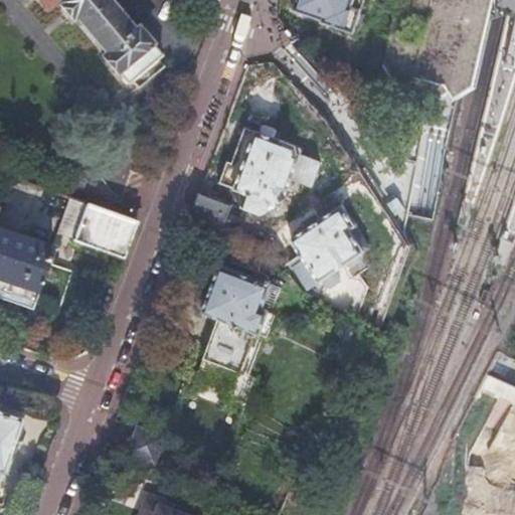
[(40,0),(45,7),(53,0),(58,0),(72,17),(75,14),(104,48),(101,51),(125,81),(158,52),(134,24),(130,27),(107,0),(40,0)]
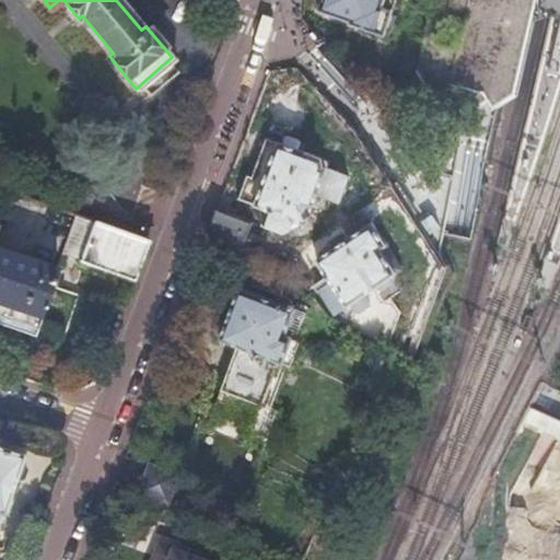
[(321,0),(318,9),(350,21),(350,23),(384,35),(393,10),(382,6),(384,0),(321,0)]
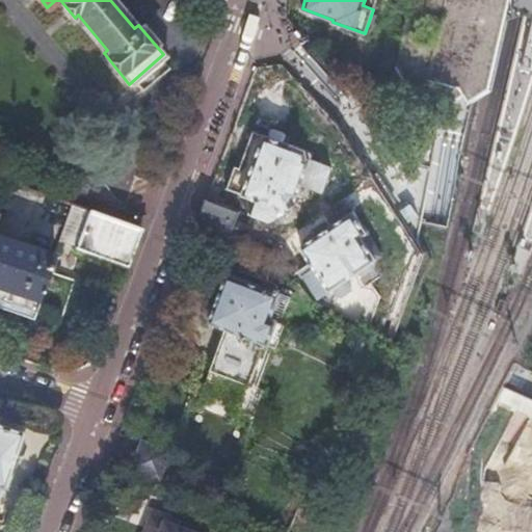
[(232,164),(223,185),(254,197),(248,211),(269,220),(273,218),(275,213),(273,207),(290,214),(299,185),(320,192),(329,167),(309,159),(311,152),(251,130),(237,166),(232,164)]
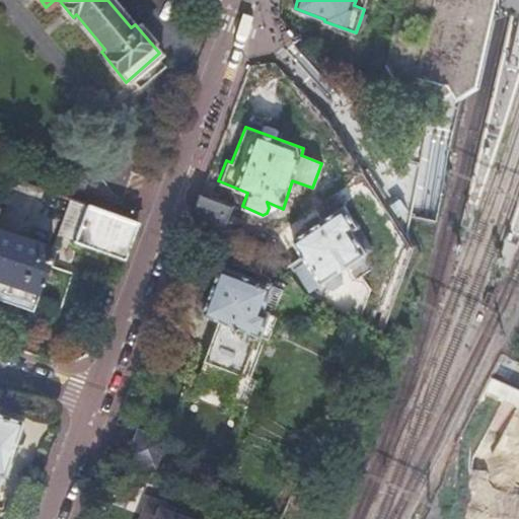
[(233,206),(199,193),(189,222),(213,220),(227,221),(233,206)]
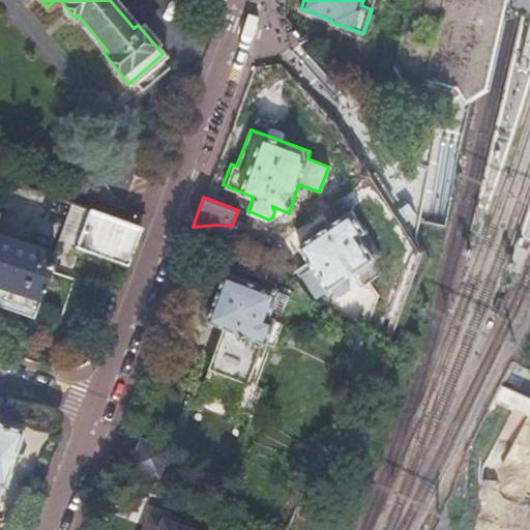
[(139,228),(70,202),(63,224),(80,229),(74,246),(124,265),(139,228)]
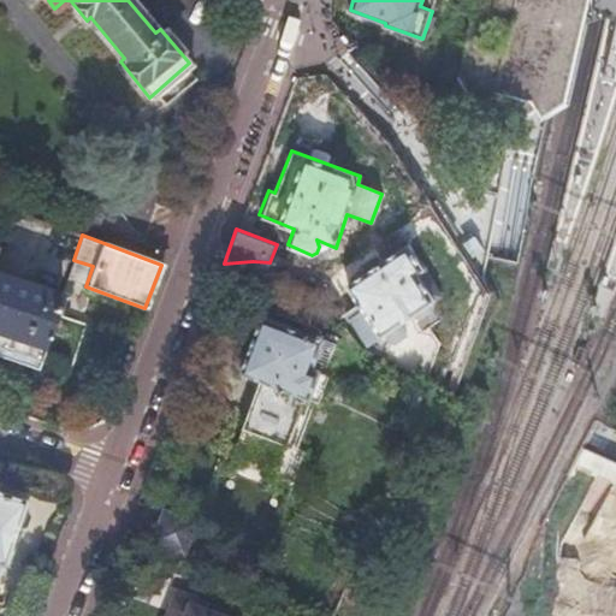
[(359,302),(343,312),(367,347),(383,336),(388,343),(395,345),(404,338),(407,332),(402,324),(444,295),(408,244),(348,285),(359,302)]
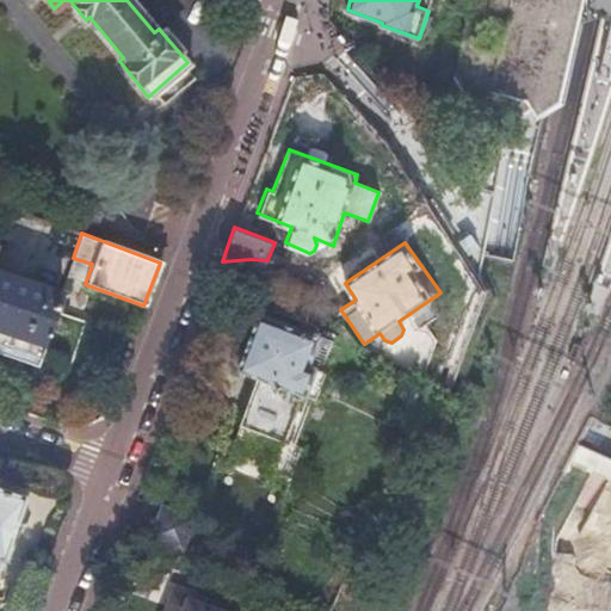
[(73,258),(66,277),(85,284),(92,264),(73,258)]
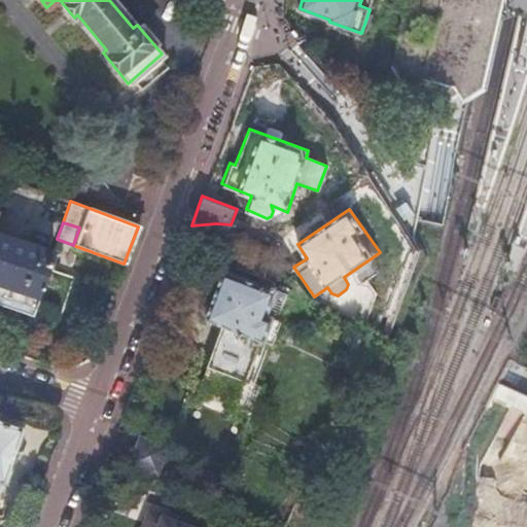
[(0,301),(33,312),(35,304),(46,272),(51,255),(0,237),(0,301)]
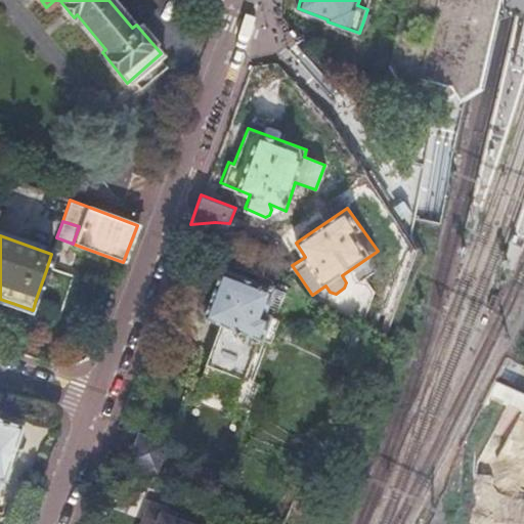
[(46,270),(35,302),(60,310),(73,273),(56,267),(54,273),(46,270)]
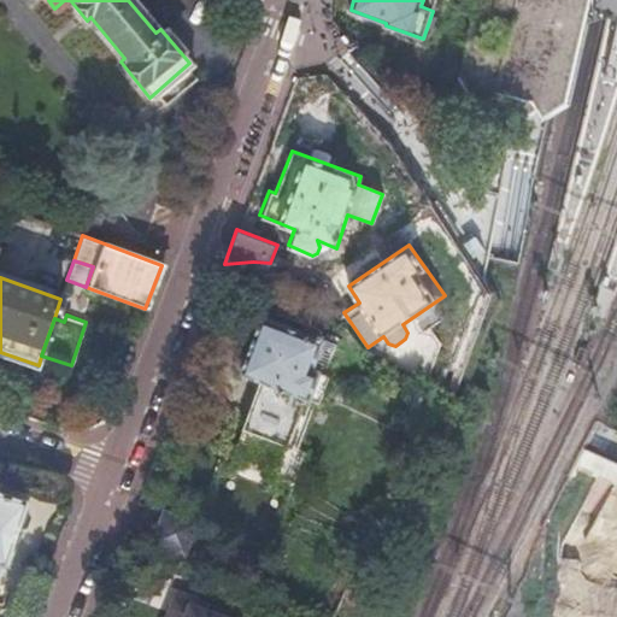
[(241,374),(260,381),(228,462),(293,488),(306,457),(298,453),(318,405),(312,403),(321,377),(312,372),(323,342),(264,318),(241,374)]
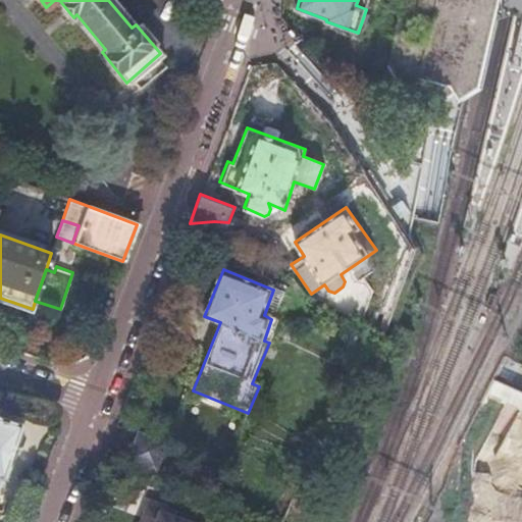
[(0,478),(9,454),(14,455),(20,452),(23,441),(21,434),(16,432),(17,426),(0,419),(0,478)]
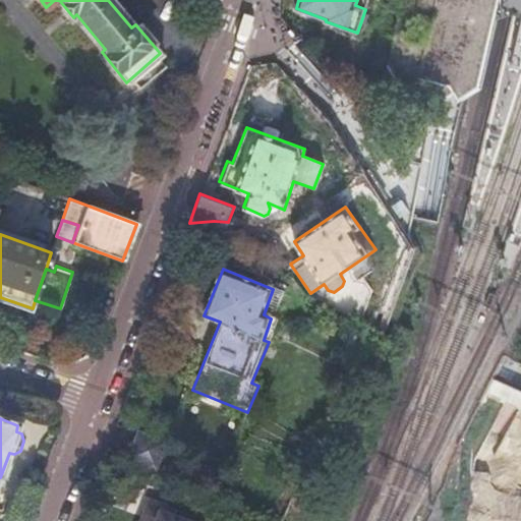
[(178,520),(145,508),(139,520),(178,520)]
